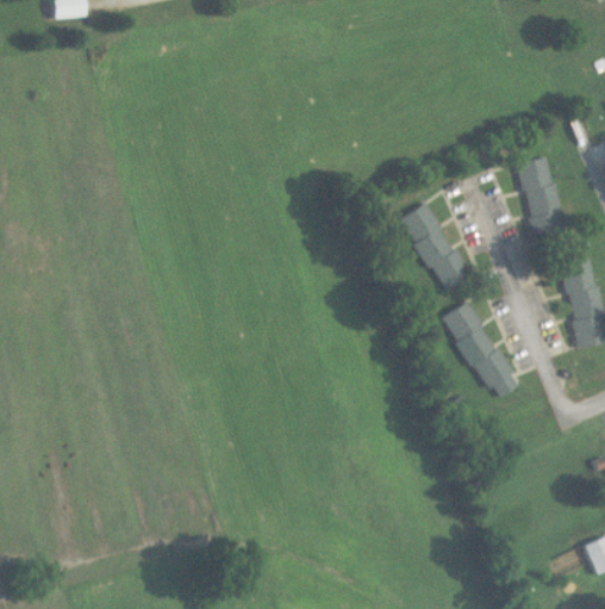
[(52,0),(54,19),(86,18),(85,0),(52,0)]
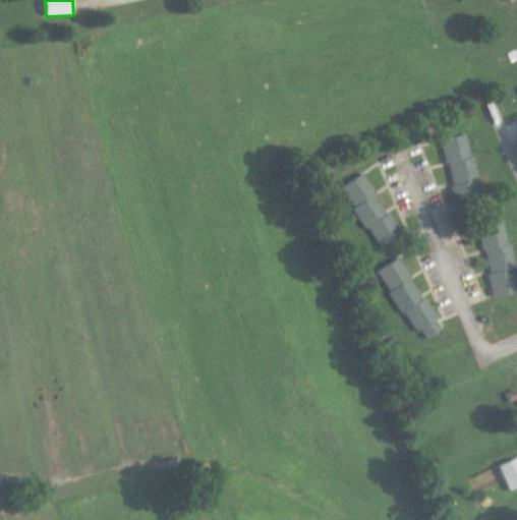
[(445,139),(456,201),(482,196),(471,134),(445,139)]
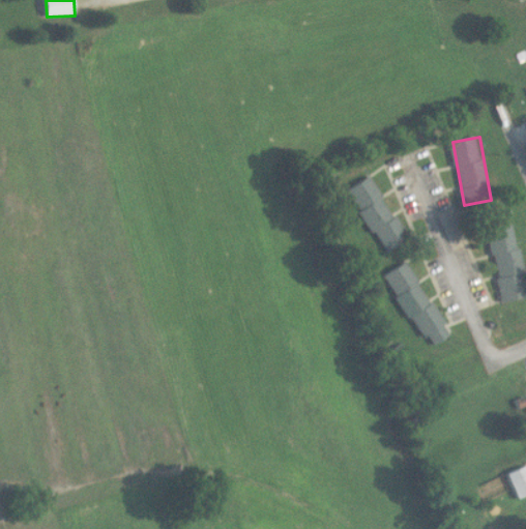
[(350,189),(386,253),(410,239),(373,176),(350,189)]
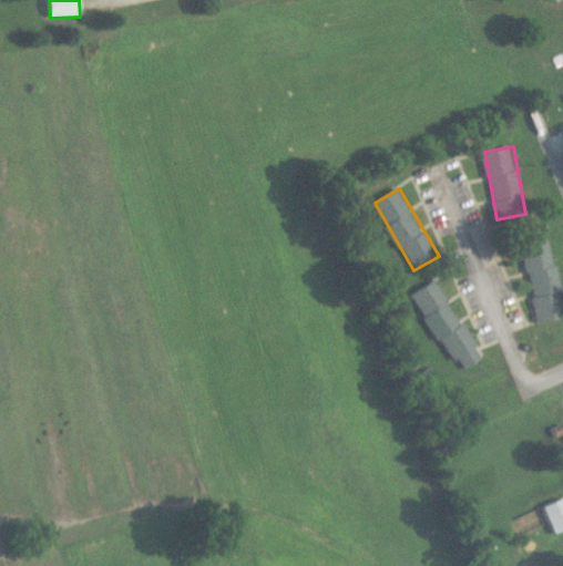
[(524,247),(539,325),(562,320),(562,314),(559,292),(562,291),(553,243),(524,247)]
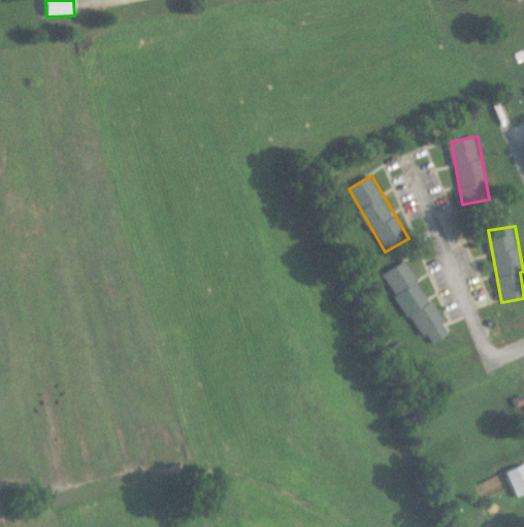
[(450,335),(444,325),(445,324),(407,261),(385,274),(428,348),(450,335)]
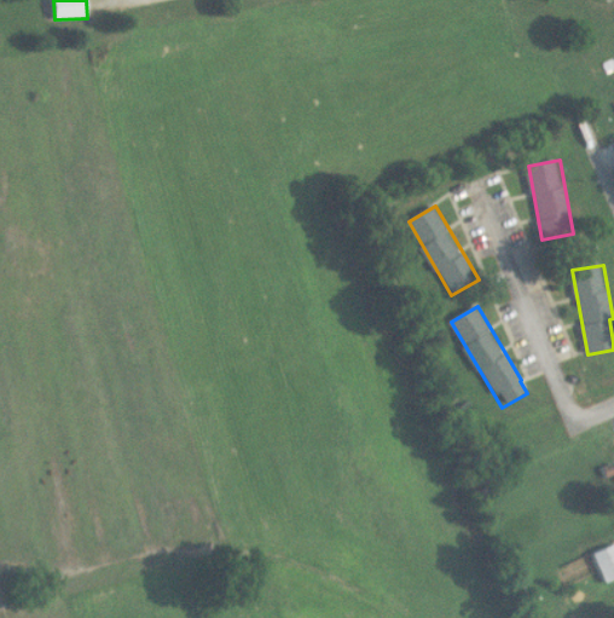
[(595,553),(604,584),(613,581),(613,547),(595,553)]
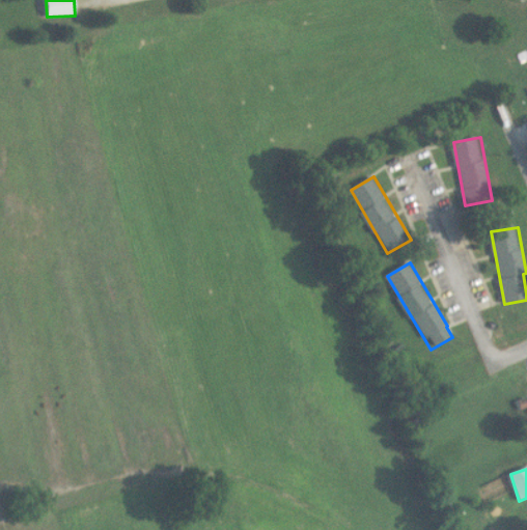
All buildings are outlined.
